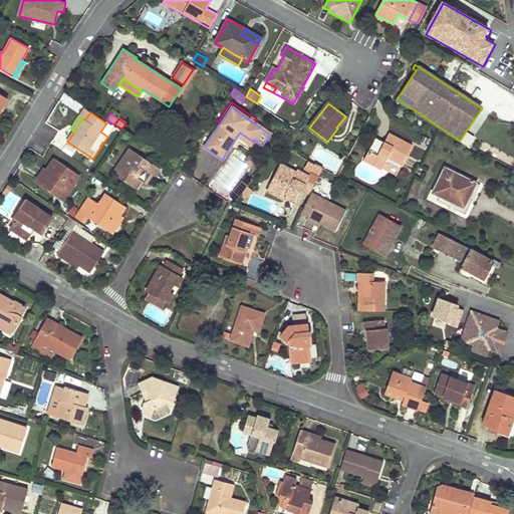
[(240,133),(237,136),(251,146),(253,142),(240,133)]
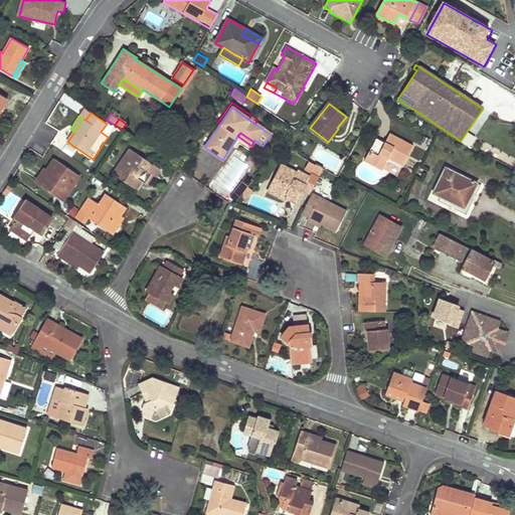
[(466,133),(461,141),(468,145),(473,138),(466,133)]
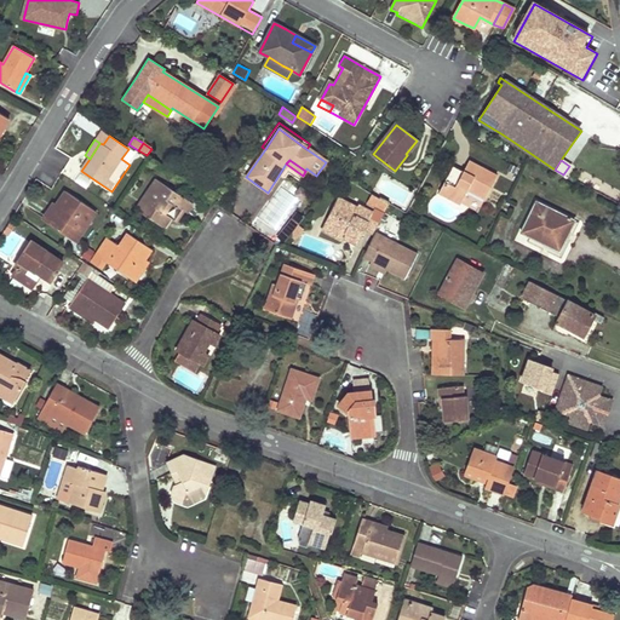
[(469,161),(464,172),(469,174),(474,164),(469,161)]
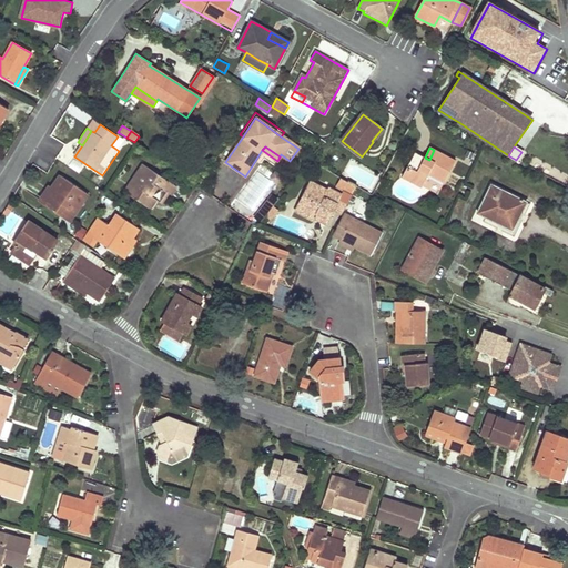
[(414,154),(402,178),(422,186),(428,174),(444,182),(455,161),(434,150),(429,160),(425,158),(424,159),(419,156),(414,154)]
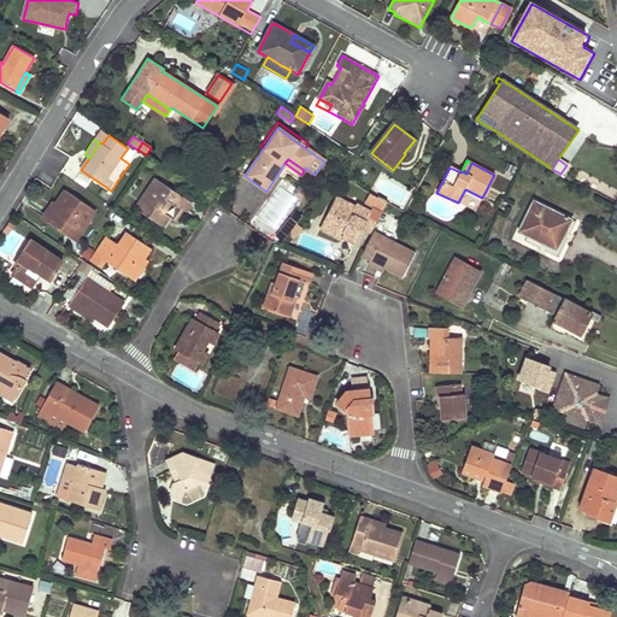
[(192,203),(156,178),(142,198),(146,200),(139,211),(156,222),(163,212),(170,217),(176,221),(182,210),(186,212),(192,203)]
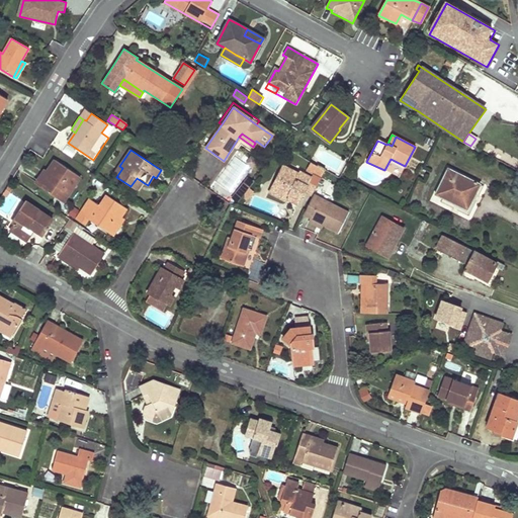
[(48,171),(37,185),(55,197),(58,192),(66,197),(80,176),(55,160),(48,171)]
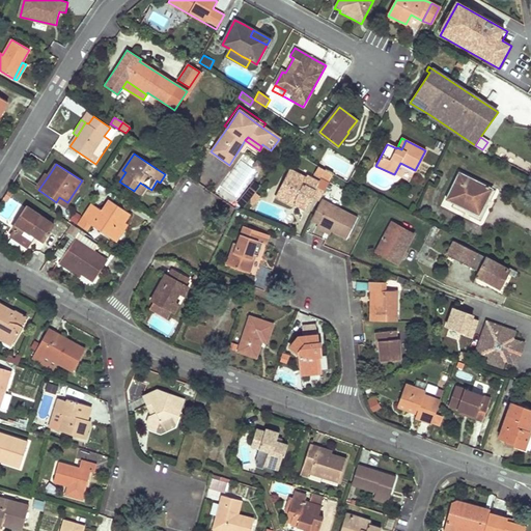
[(317,167),(313,174),(320,178),(325,170),(317,167)]
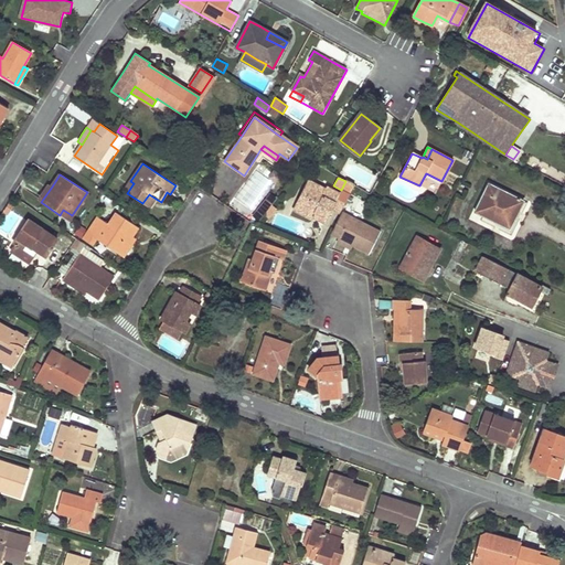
[(125,191),(127,193),(134,183),(130,181),(125,191)]
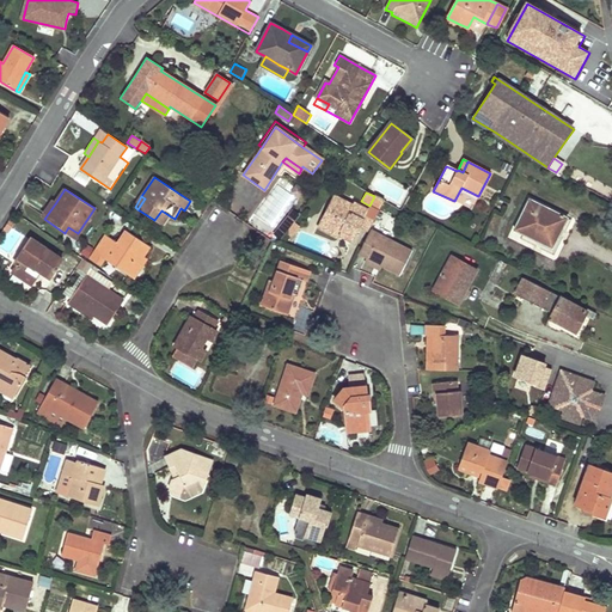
[(378,212),(383,201),(374,196),(369,206),(368,208),(354,201),(353,203),(336,196),(332,204),(329,203),(323,215),(326,216),(322,227),(330,232),(338,236),(338,234),(342,228),(355,236),(360,226),(368,231),(378,212)]
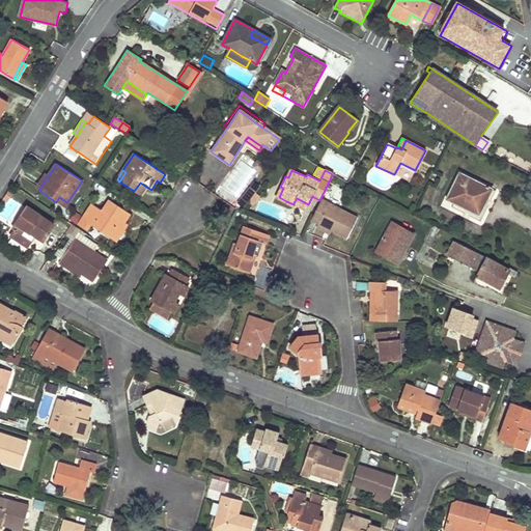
[(458,172),(446,200),(479,216),(493,189),(458,172)]
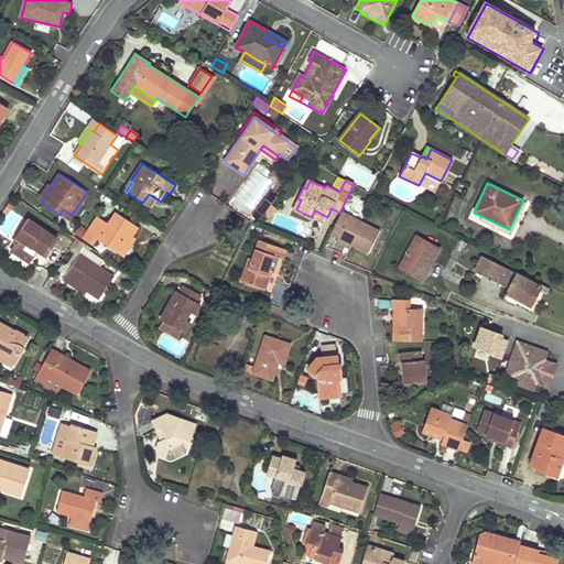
[(149,194),(142,203),(150,208),(155,198),(149,194)]
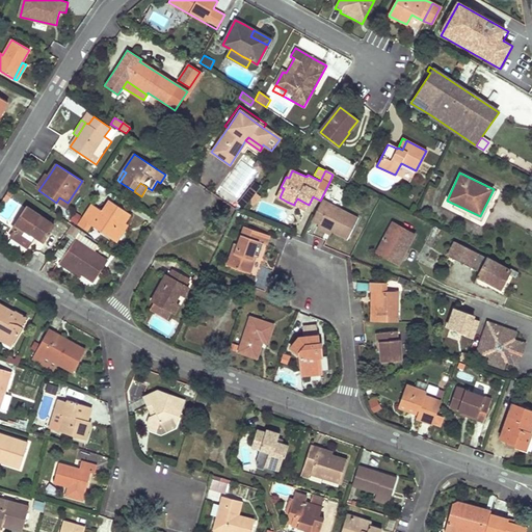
[(251,189),(256,193),(261,187),(256,184),(251,189)]
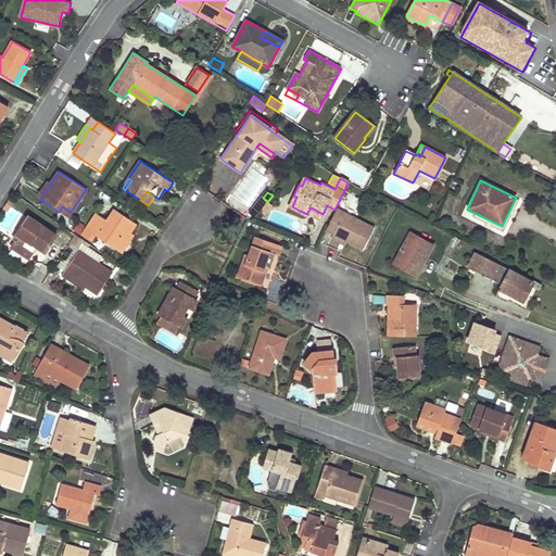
[(254,207),(260,212),(267,202),(263,198),(254,207)]
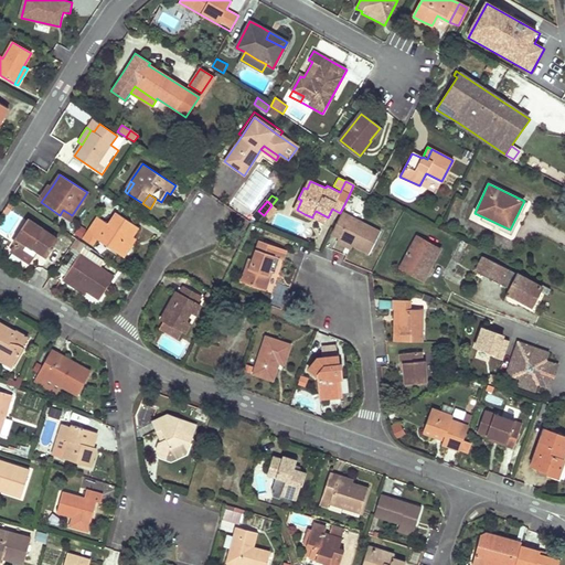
[(14,205),(10,202),(4,210),(9,213),(14,205)]
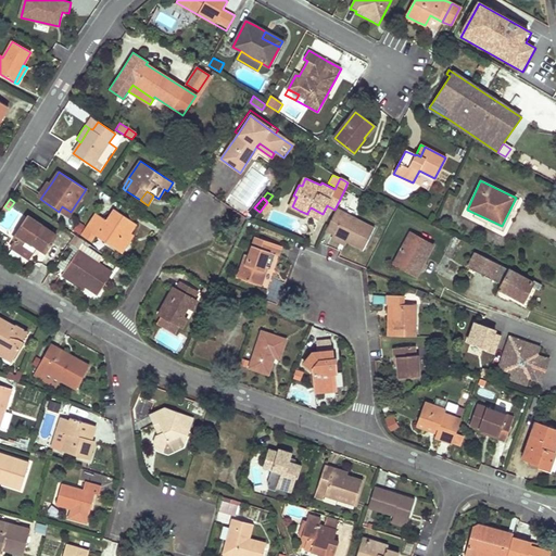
[(273,206),(267,202),(260,212),(265,216),(273,206)]
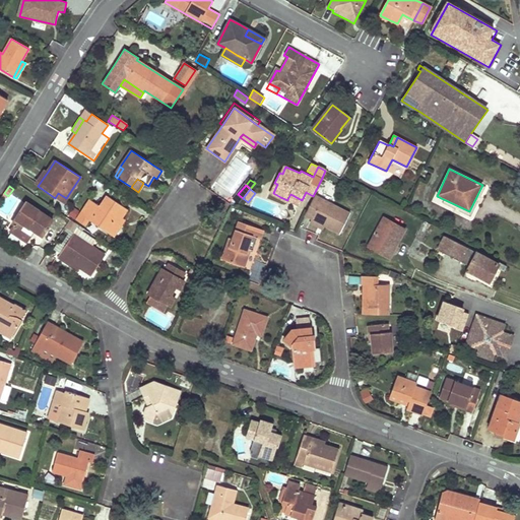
[(58,193),(55,198),(63,203),(66,198),(58,193)]
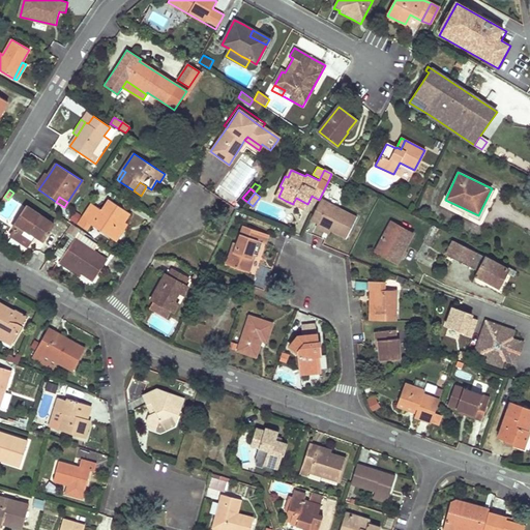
[(237,204),(242,208),(247,202),(242,198),(237,204)]
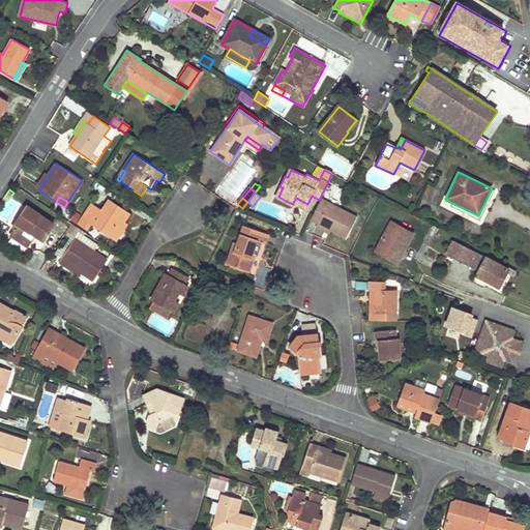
[(293,203),(305,209),(307,204),(296,198),(293,203)]
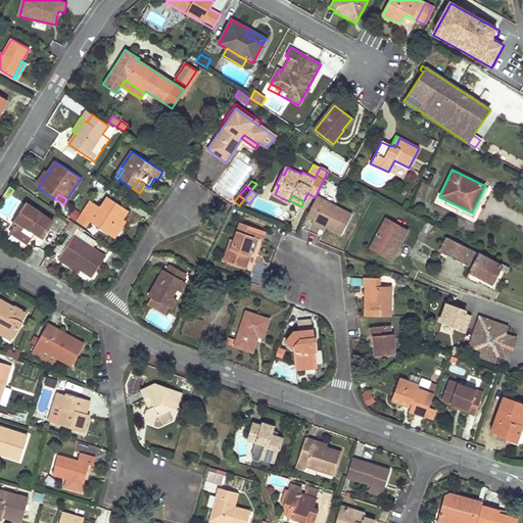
[(117,224),(122,218),(123,219),(128,209),(107,197),(100,207),(91,201),(77,222),(86,228),(90,223),(91,220),(94,221),(95,219),(102,224),(99,228),(113,238),(122,226),(117,224)]
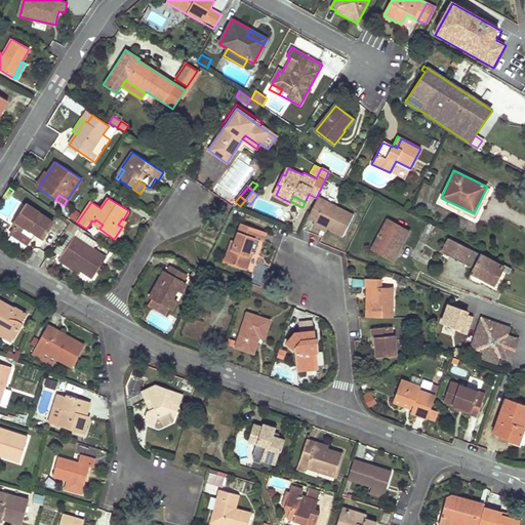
[(317,198),(308,217),(316,221),(323,225),(329,229),(342,235),(353,215),(317,198)]
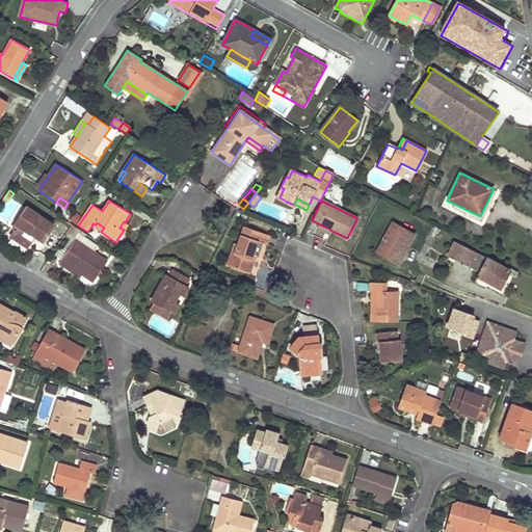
[(47,232),(51,224),(26,208),(12,229),(15,231),(10,237),(22,244),(27,247),(34,237),(43,242),(49,233),(47,232)]
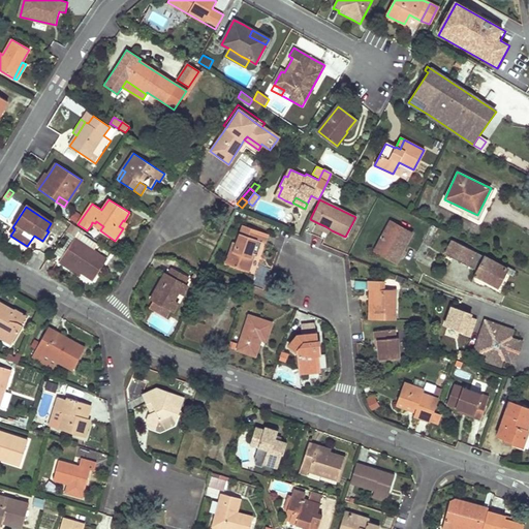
[(92,222),(91,225),(100,230),(103,226),(96,221),(95,223),(92,222)]
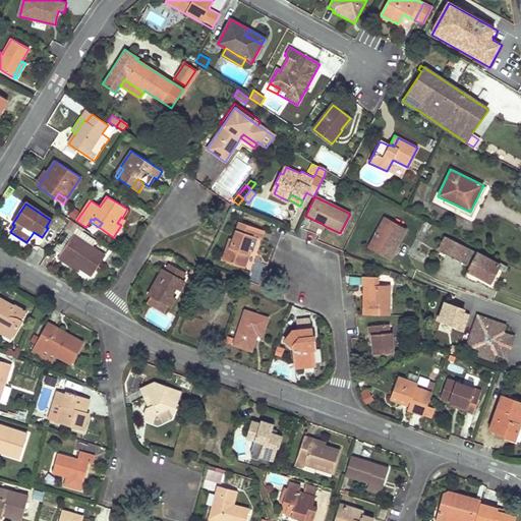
[(378,228),(368,246),(391,258),(393,253),(405,230),(384,218),(382,221),(386,224),(383,231),(378,228)]
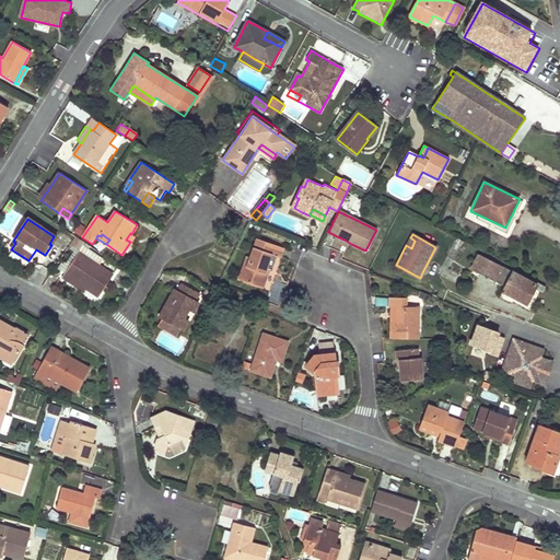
[(345,240),(337,236),(334,242),(349,249),(351,244),(345,240)]
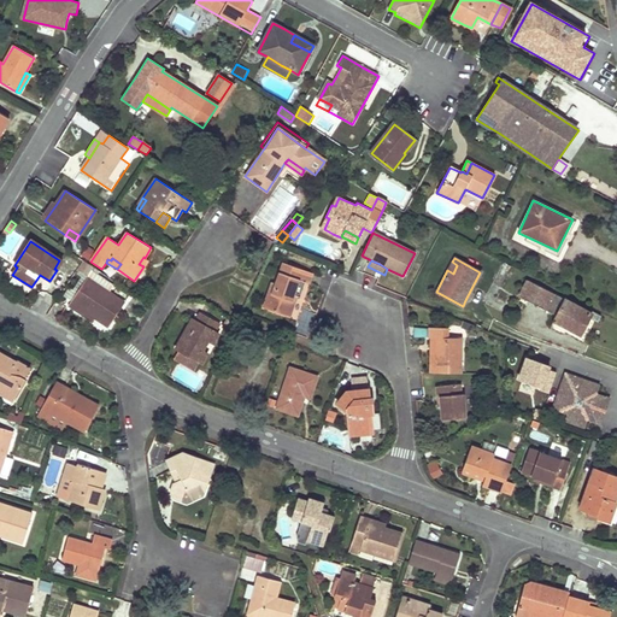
[(447,270),(453,274),(457,265),(452,262),(450,260),(445,269),(447,270)]
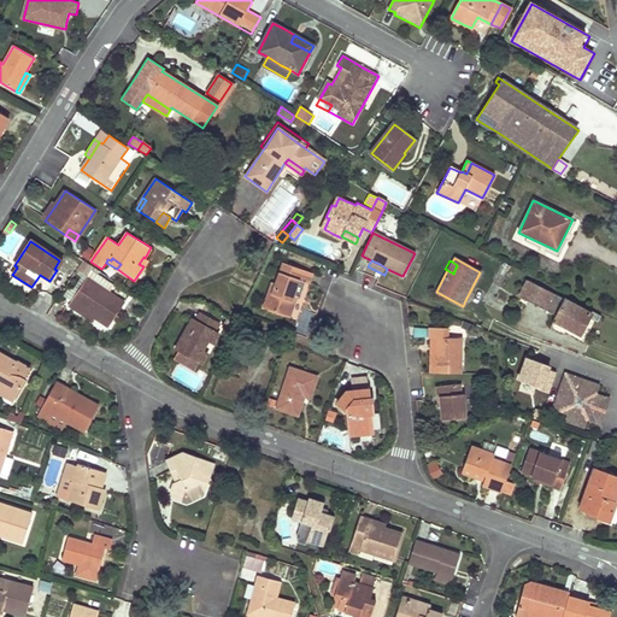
[(272,283),(265,306),(289,315),(294,301),(297,295),(300,295),(305,282),(309,283),(312,272),(285,263),(276,285),(272,283)]
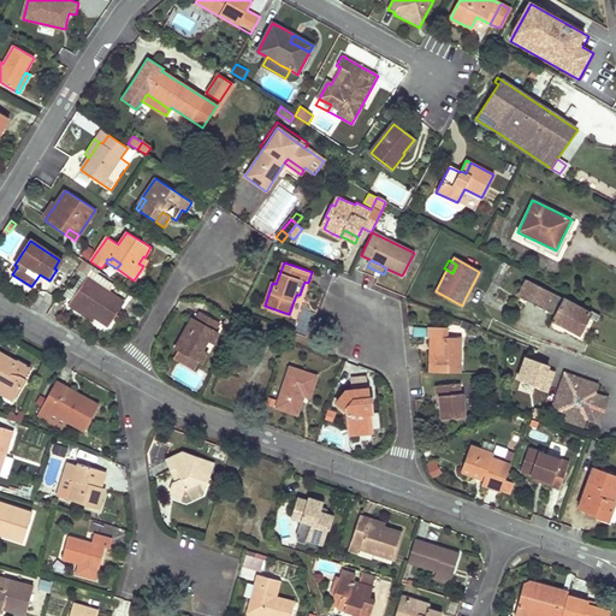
[(114,285),(92,271),(69,304),(77,311),(80,307),(96,318),(102,321),(108,326),(125,302),(110,292),(114,285)]
